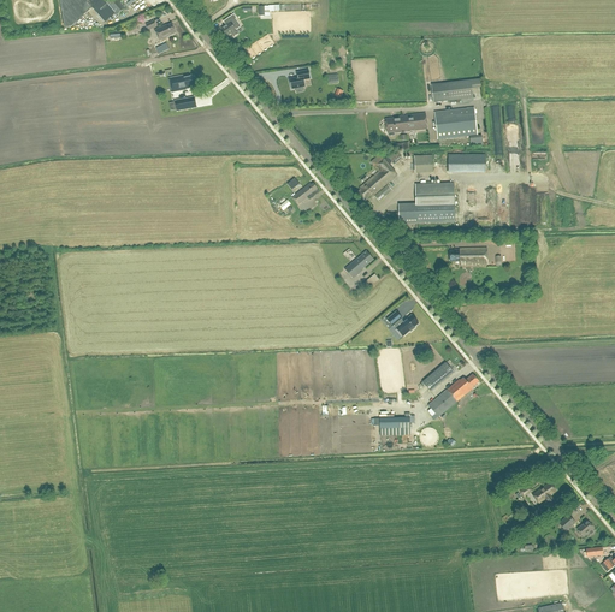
[(59,0),(64,24),(69,24),(92,5),(104,18),(113,10),(105,0),(59,0)]
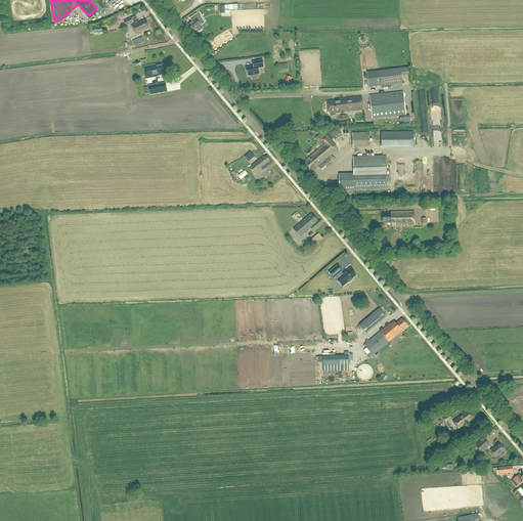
[(91,0),(98,9),(105,4),(101,0),(91,0)]
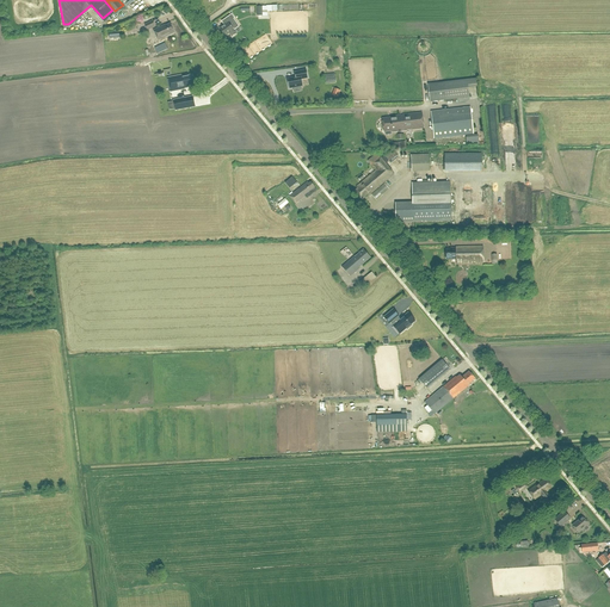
[(272,1),(263,1),(263,12),(267,12),(267,7),(272,7),(272,1)]
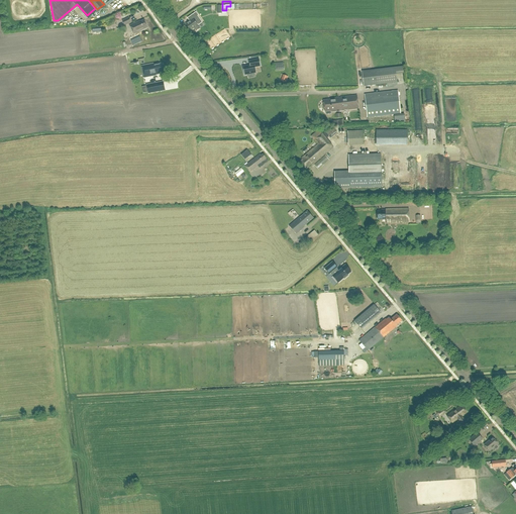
[(197,22),(202,19),(197,13),(198,12),(195,9),(191,12),(193,15),(185,21),(190,28),(197,22)]
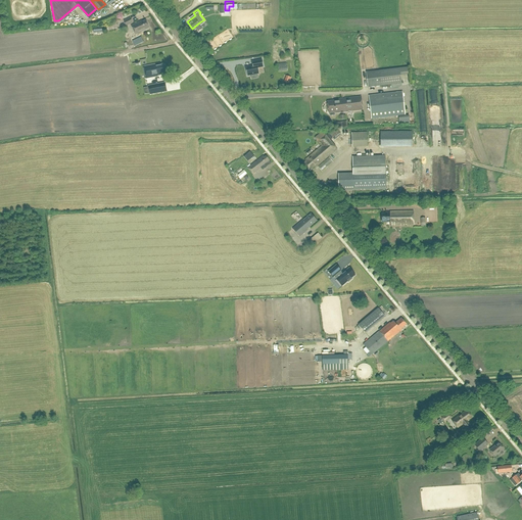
[(134,32),(148,25),(145,17),(139,20),(138,19),(130,22),(134,32)]
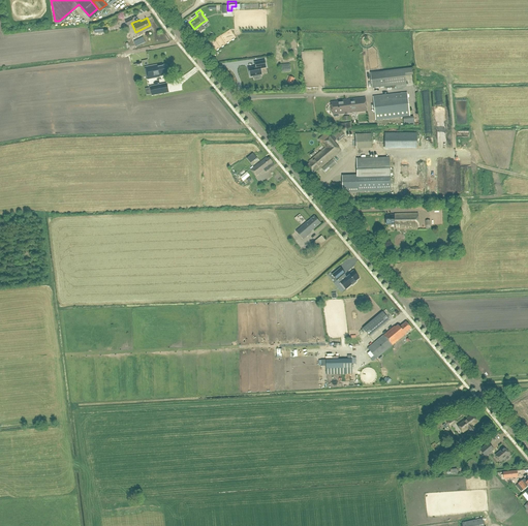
[(254,65),(247,67),(249,75),(261,73),(260,67),(266,66),(264,59),(253,61),(254,65)]
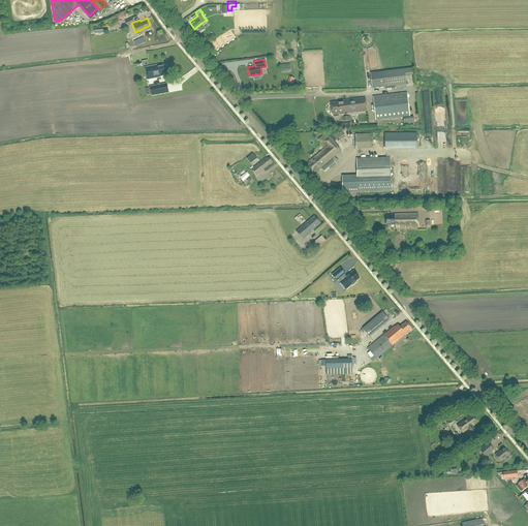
[(159,61),(144,64),(146,76),(159,74),(158,72),(166,70),(165,62),(160,63),(159,61)]
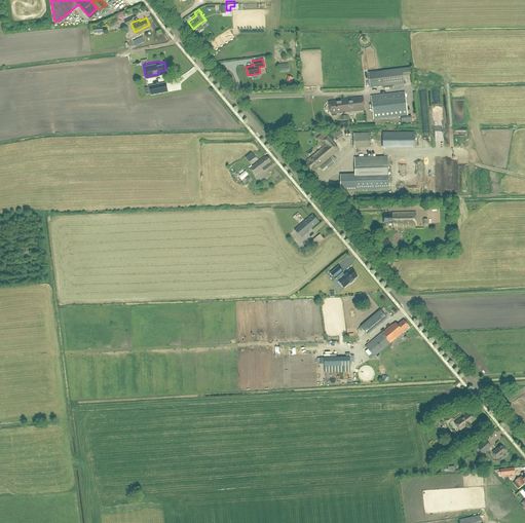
[(288,69),(288,67),(287,61),(278,62),(279,70),(288,69)]
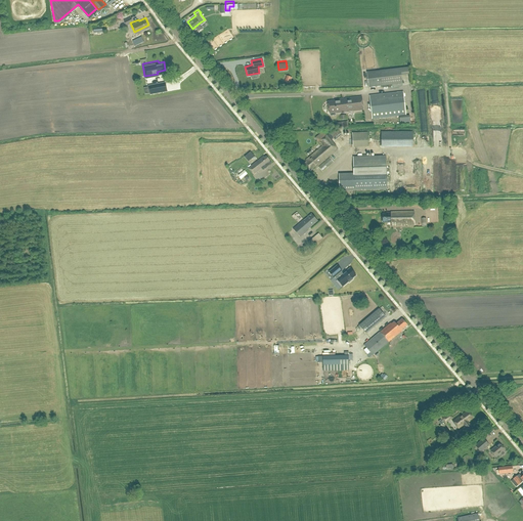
[(365,70),(367,85),(401,81),(399,66),(365,70)]
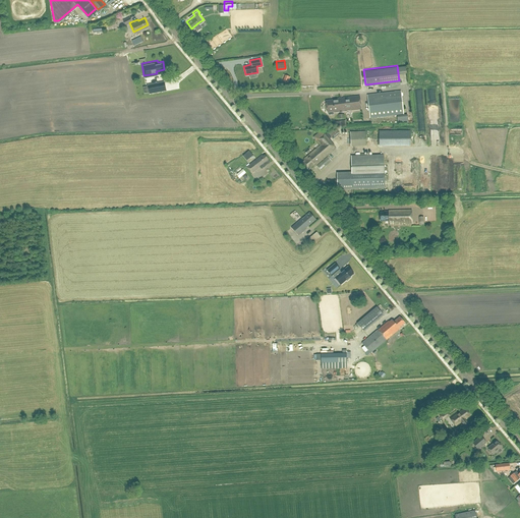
[(163,79),(147,82),(149,91),(165,88),(163,79)]
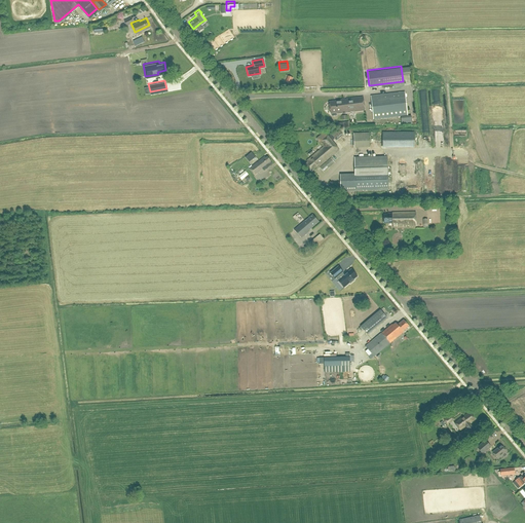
[(370,94),(373,116),(406,112),(404,89),(370,94)]
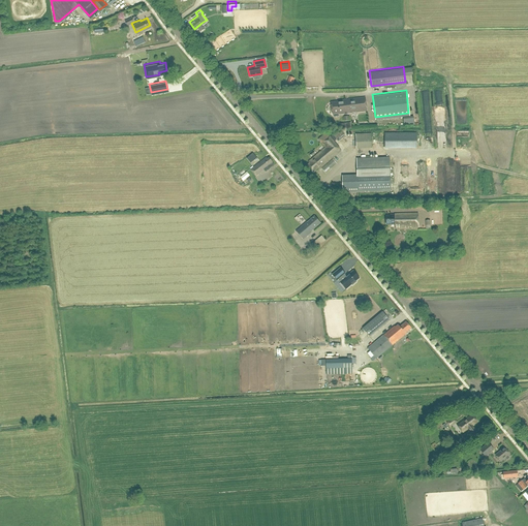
[(338,112),(345,111),(351,111),(351,110),(354,110),(366,109),(365,95),(347,96),(347,97),(346,97),(339,97),(339,98),(330,99),(332,112),(333,111),(333,114),(337,113),(337,111),(338,111),(338,112)]
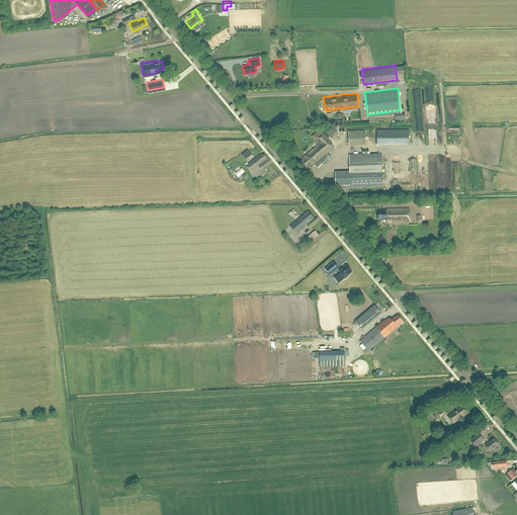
[(336,143),(325,130),(321,132),(318,127),(311,134),(318,142),(302,156),(303,157),(300,159),(306,165),(310,162),(311,163),(336,143)]
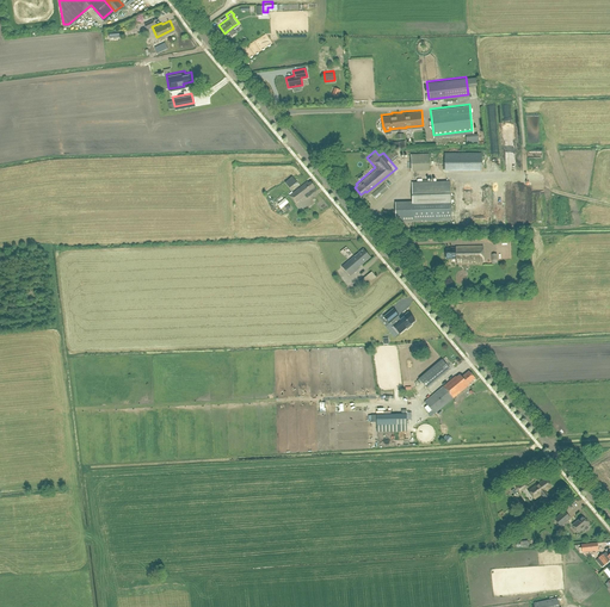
[(411,152),(412,166),(427,166),(427,150),(411,152)]
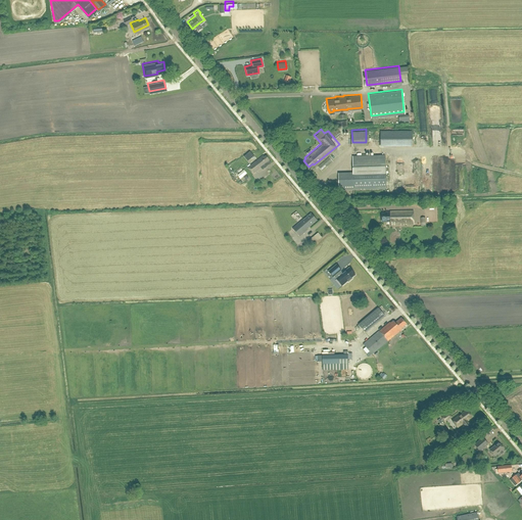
[(379,129),(379,141),(411,141),(411,129),(379,129)]
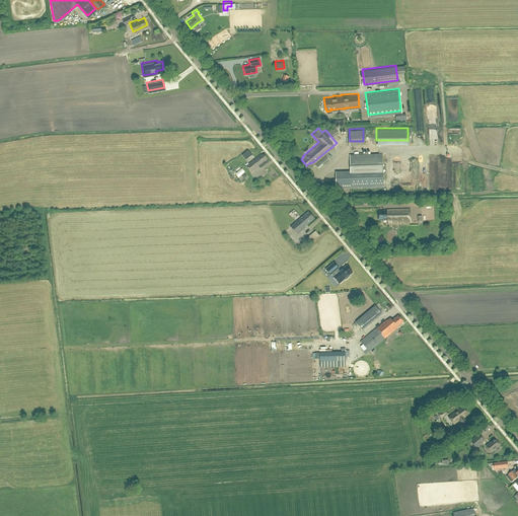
[(244,157),(251,152),(247,147),(241,152),(244,157)]
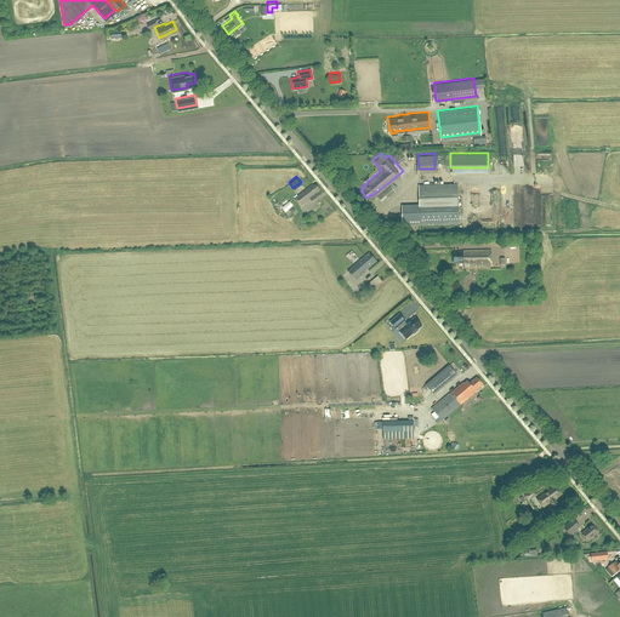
[(311,182),(296,193),(295,192),(293,194),(294,195),(300,204),(308,196),(311,198),(320,189),(318,187),(314,182),(312,183),(311,182)]
